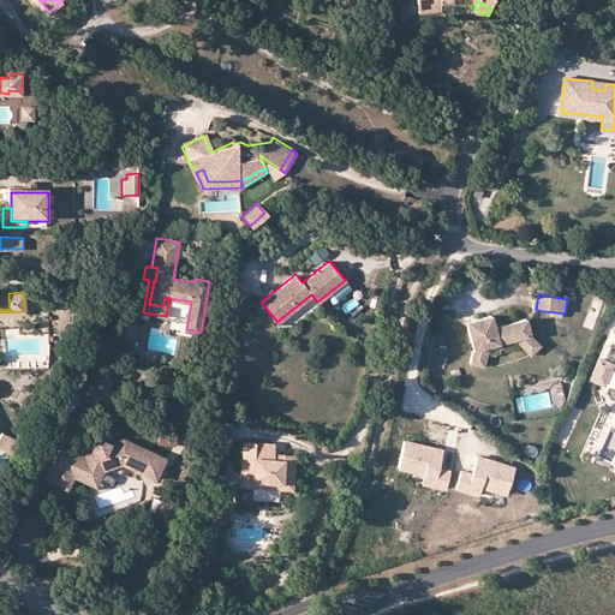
[(495,328),(493,316),(476,320),(477,326),(469,327),(473,350),(469,363),(482,368),(489,348),(515,341),(531,336),(527,320),(495,328)]
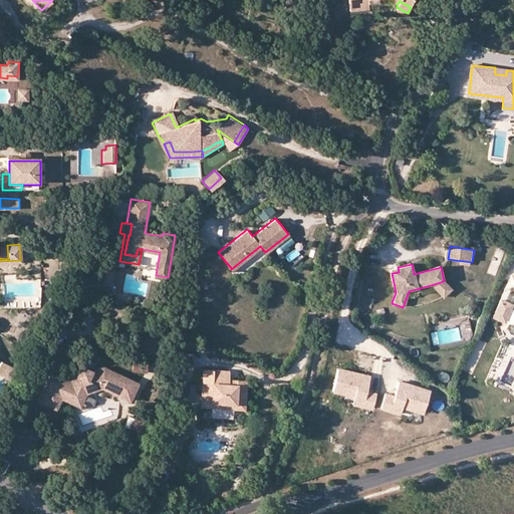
[(95,288),(109,291),(114,268),(99,265),(95,288)]
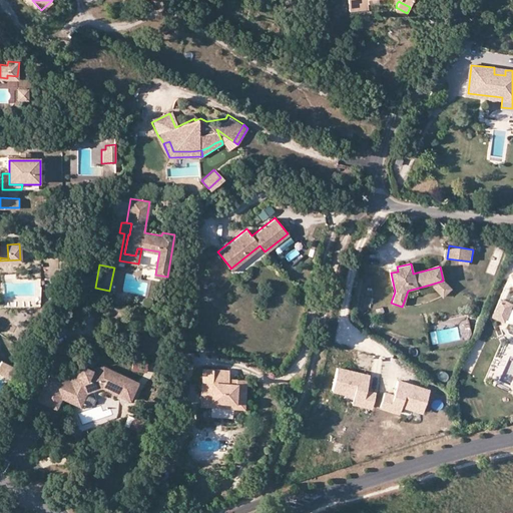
[(512,302),(500,297),(492,315),(503,319),(509,306),(512,307),(512,271),(511,272),(512,277),(512,302)]
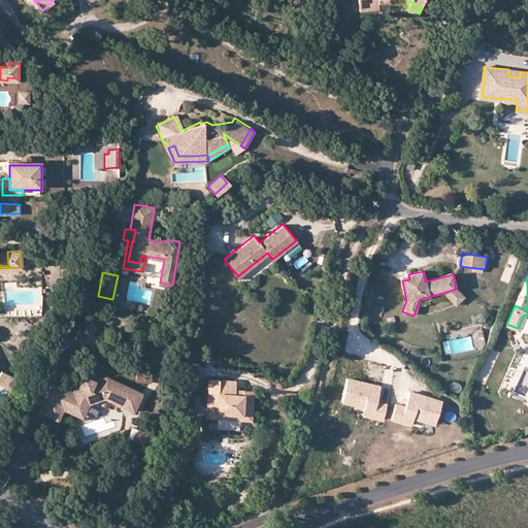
[(456,289),(442,293),(457,306),(465,297),(456,289)]
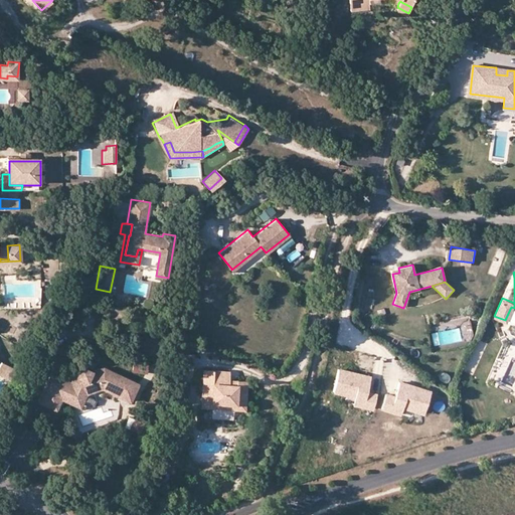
[(181,353),(179,368),(191,370),(191,369),(194,355),(181,353)]
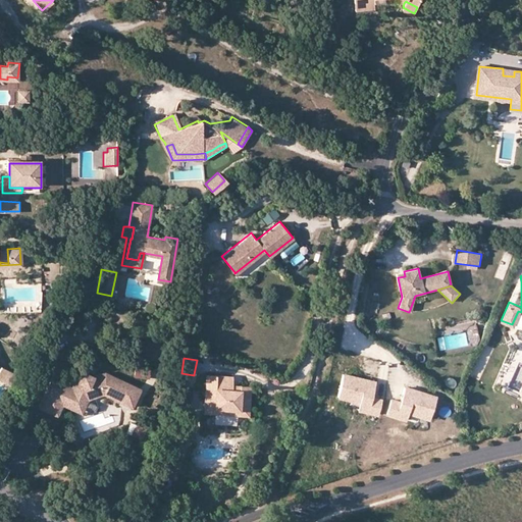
[(2,366),(0,370),(0,377),(13,384),(18,374),(2,366)]
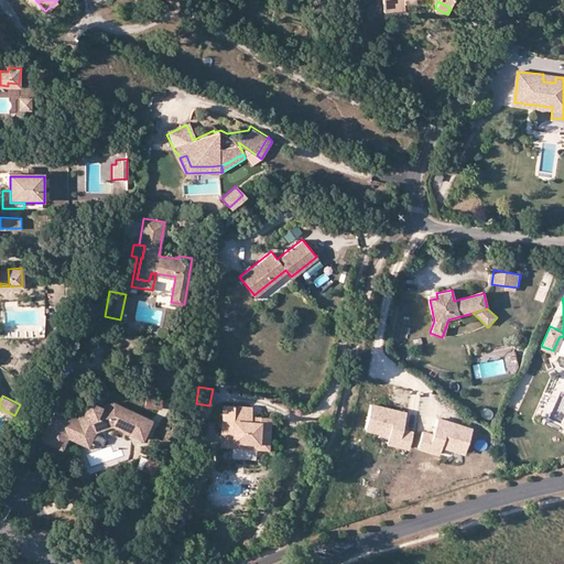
[(163,399),(145,396),(143,408),(162,410),(163,399)]
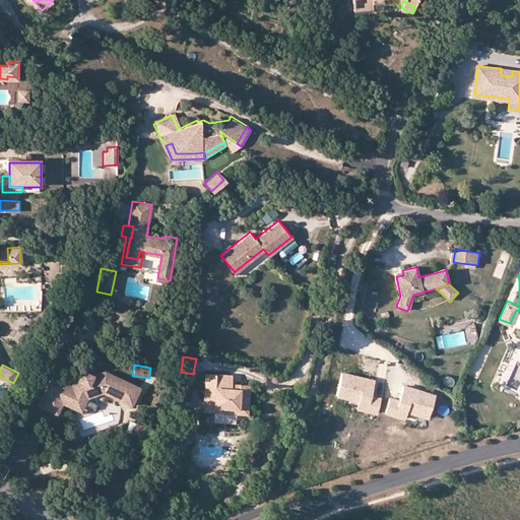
[(122,398),(132,403),(141,386),(106,370),(93,374),(82,369),(78,377),(78,378),(74,381),(72,385),(53,376),(40,404),(58,412),(63,401),(65,396),(71,398),(70,400),(79,405),(84,393),(104,387),(123,396),(122,398)]
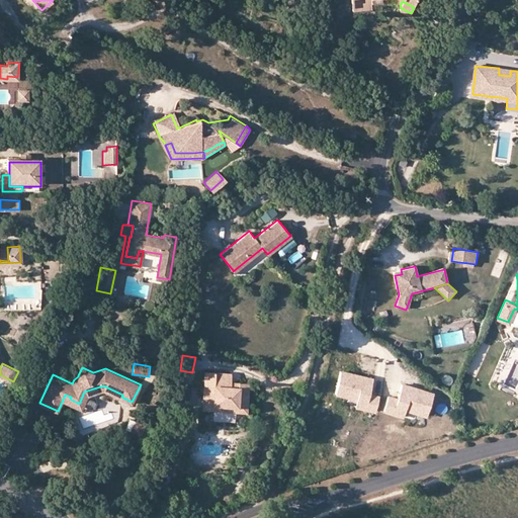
[(191,380),(192,372),(180,370),(179,378),(191,380)]
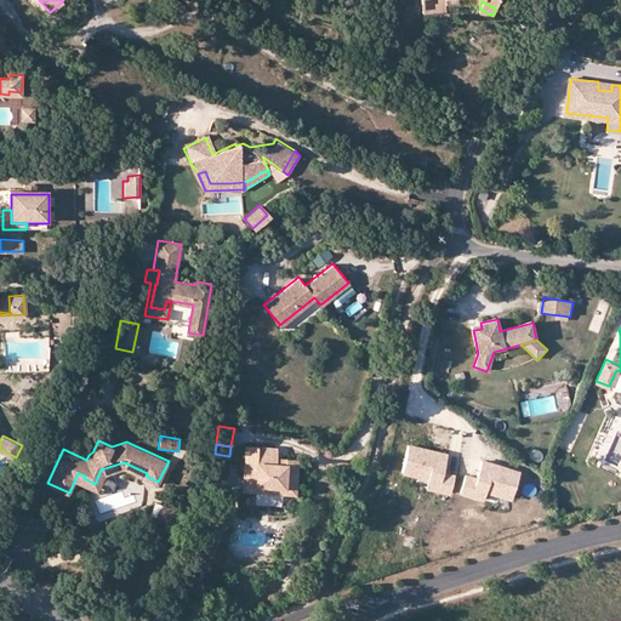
[(446,455),(409,444),(402,469),(427,477),(439,480),(437,489),(448,493),(453,476),(442,473),(446,455)]
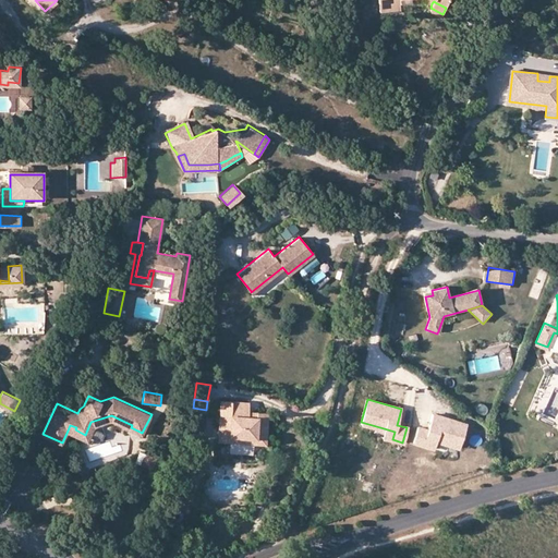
[(246,416),(246,411),(247,403),(219,401),(217,436),(264,439),(266,413),(255,412),(254,417),(246,416)]
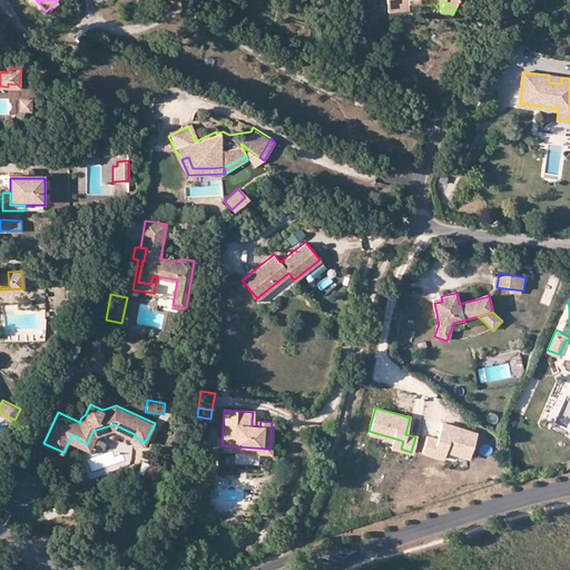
[(424,436),(421,452),(431,454),(433,446),(444,450),(468,457),(474,432),(440,423),(435,439),(424,436)]
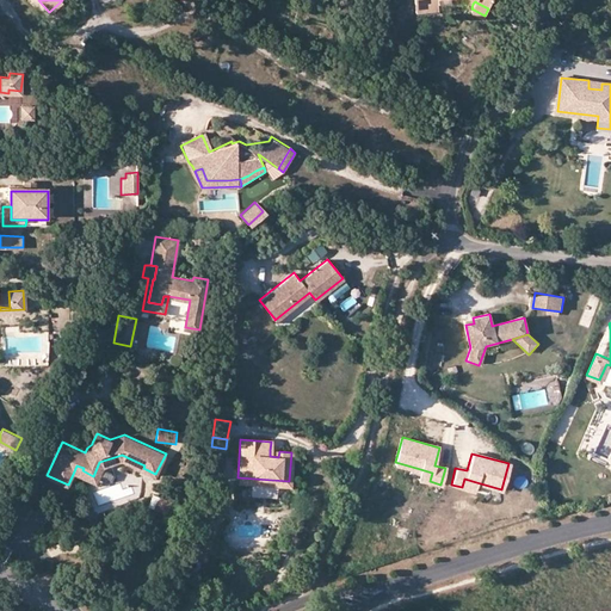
[(123,458),(143,468),(144,466),(122,455),(99,462),(93,476),(82,470),(84,468),(76,466),(74,471),(96,482),(103,467),(123,458)]
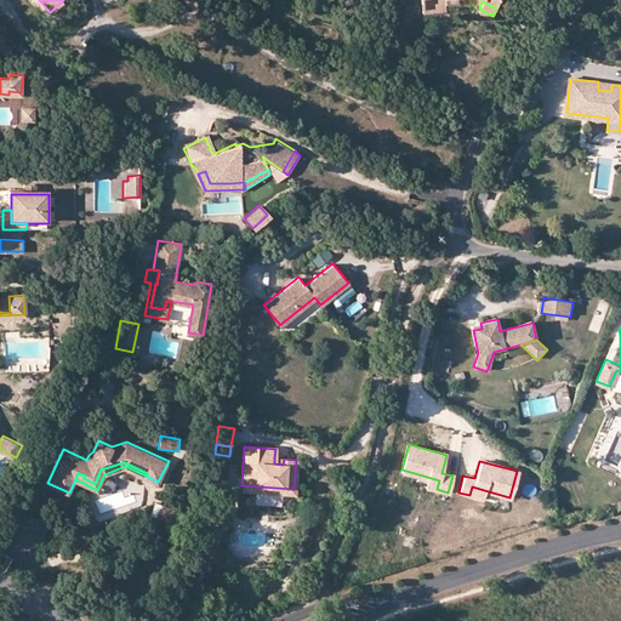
[(439,480),(427,477),(425,485),(437,489),(439,480)]
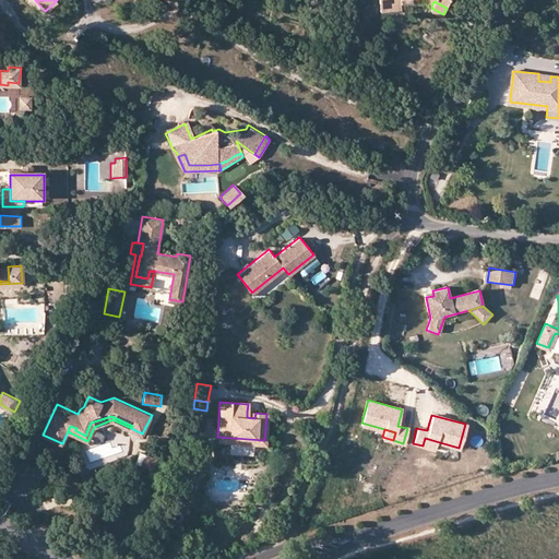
[(425,438),(423,445),(433,449),(436,441),(425,438)]
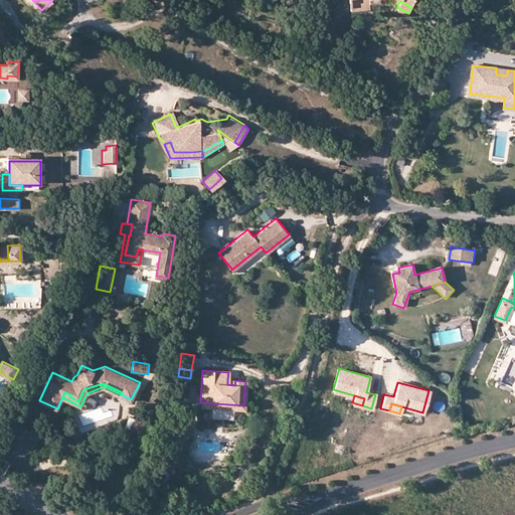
[(128,427),(132,417),(127,416),(124,426),(128,427)]
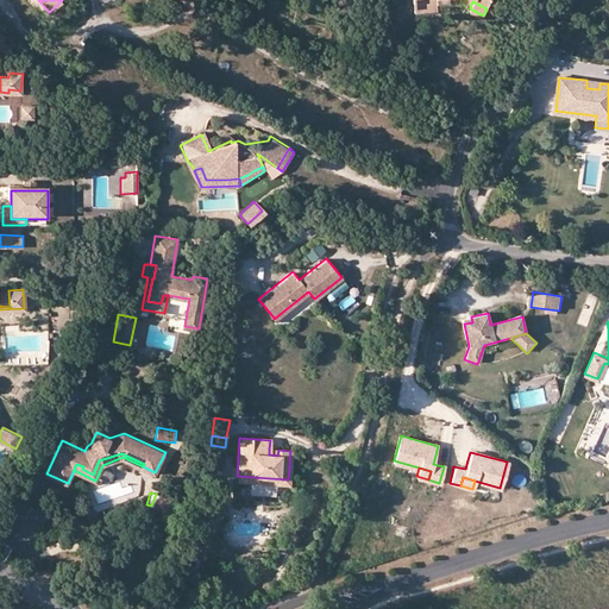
[(168,498),(156,494),(151,506),(163,510),(168,498)]
